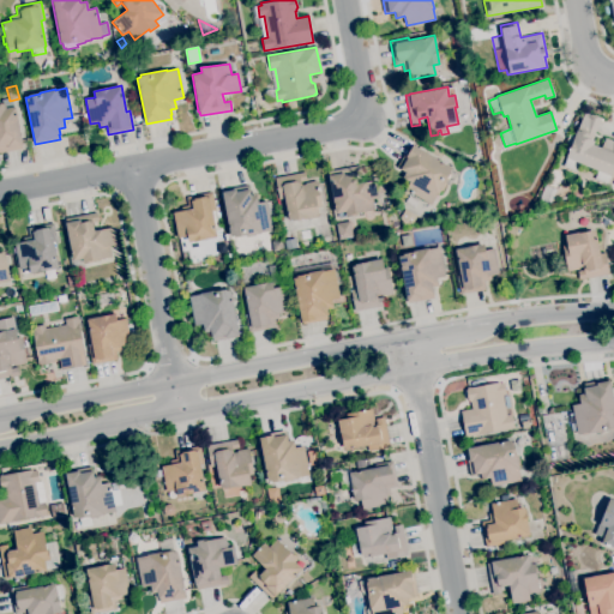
[(0,152),(0,103),(5,103),(6,108),(13,107),(22,149),(0,152)]
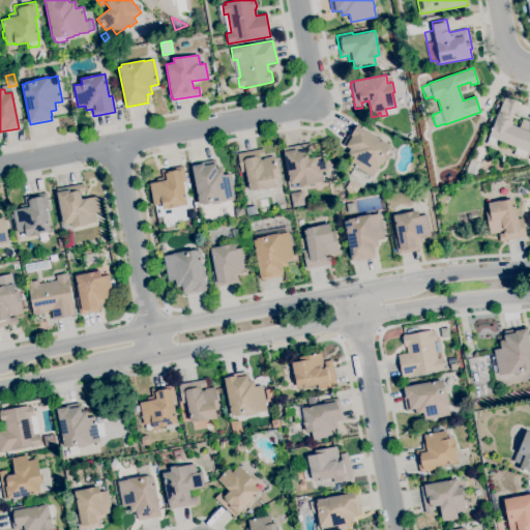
[(529,144),(524,158),(513,154),(517,148),(500,141),(497,148),(486,143),(493,127),(488,125),(492,116),(496,117),(505,96),(519,101),(510,120),(512,121),(511,124),(519,127),(523,118),(529,121),(529,144)]
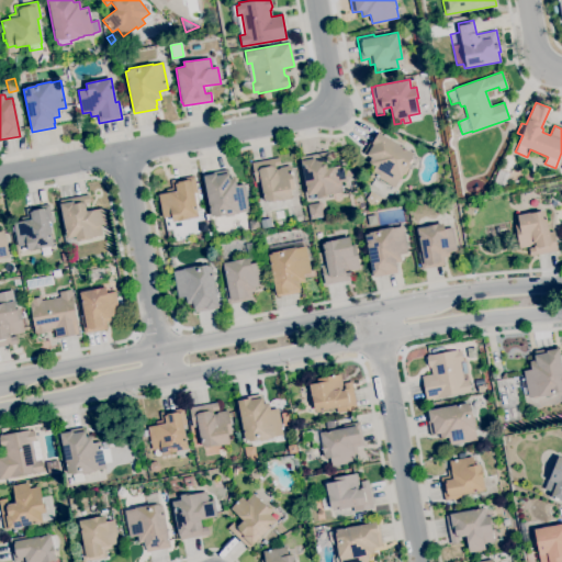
[(510,135),(504,132),(507,125),(514,128),(510,135)]
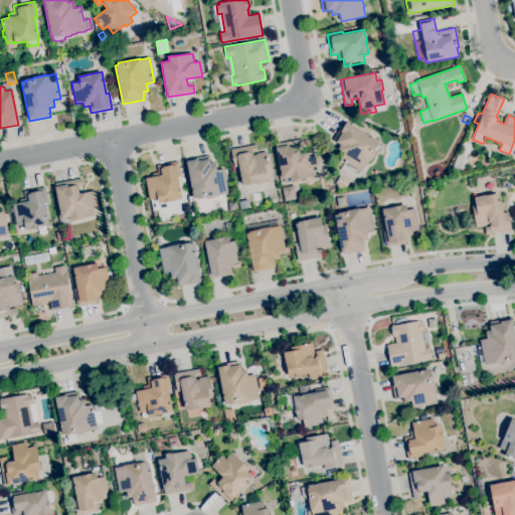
[(361,172),(340,159),(344,153),(337,149),(340,144),(333,140),(344,120),(379,141),(372,152),(373,153),(373,154),(374,154),(370,160),(368,159),(361,172)]
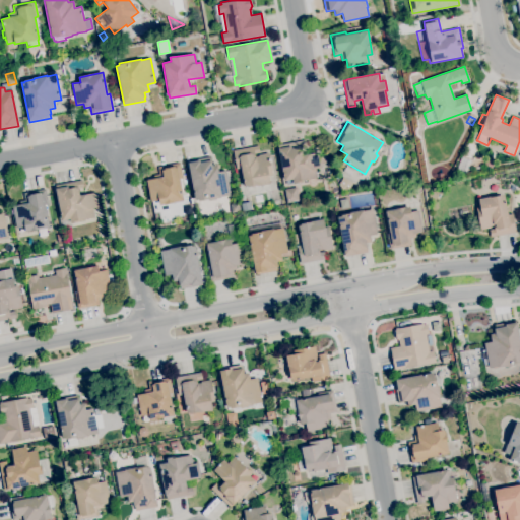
[(294,184),(293,179),(284,181),(277,145),(305,140),(307,147),(301,148),(303,154),(323,150),(325,163),(320,164),(321,168),(315,169),(317,177),(302,180),(302,182),(294,184)]
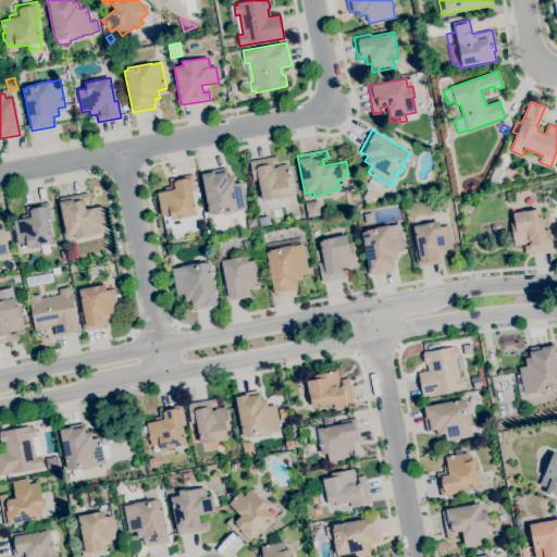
[(264,200),(264,199),(262,199),(258,180),(252,181),(249,161),(276,156),(277,163),(272,164),(273,168),(277,168),(276,165),(288,164),(293,188),(288,189),(289,197),(275,199),(275,198),(264,200)]
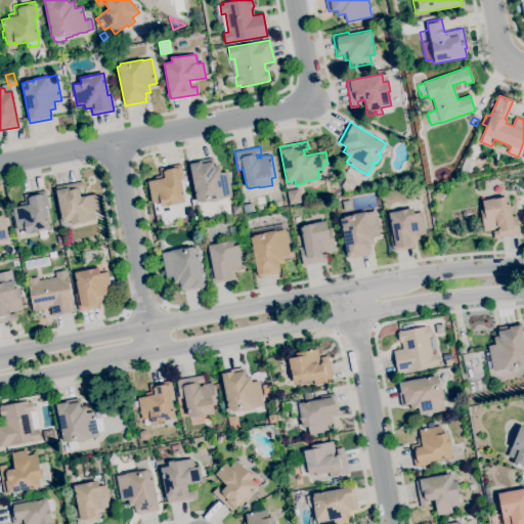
[(211,203),(210,200),(197,202),(189,163),(212,158),(214,167),(219,166),(220,173),(227,172),(232,197),(222,199),(217,200),(217,201),(211,203)]
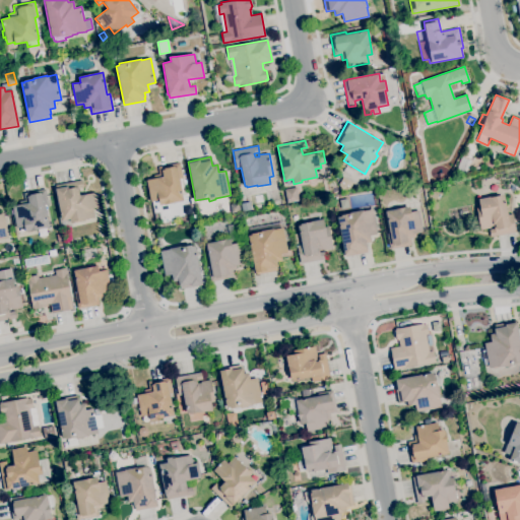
[(492,168),(484,165),(486,159),(494,163),(492,168)]
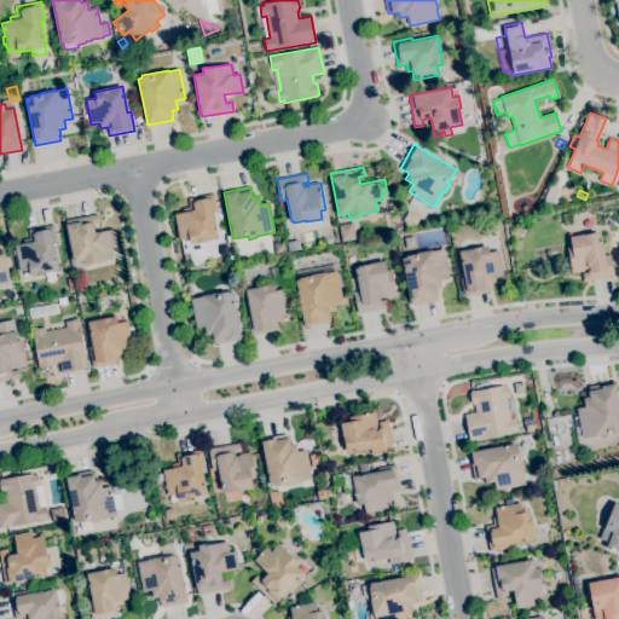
[(203,253),(201,243),(191,244),(190,238),(179,241),(174,214),(184,213),(183,208),(190,207),(187,198),(213,194),(220,227),(217,229),(218,238),(217,239),(219,250),(203,253)]
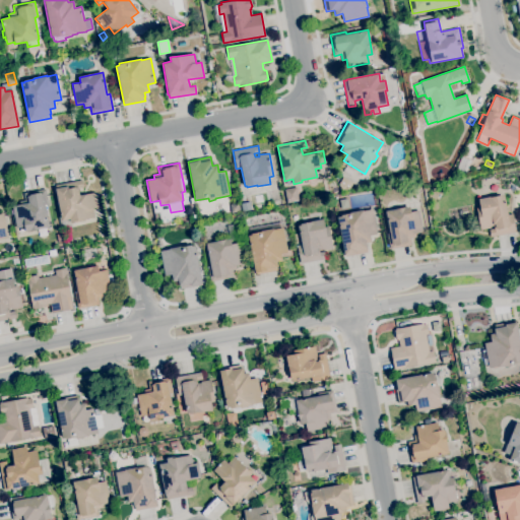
[(348,191),(341,190),(338,185),(343,178),(352,184),(348,191)]
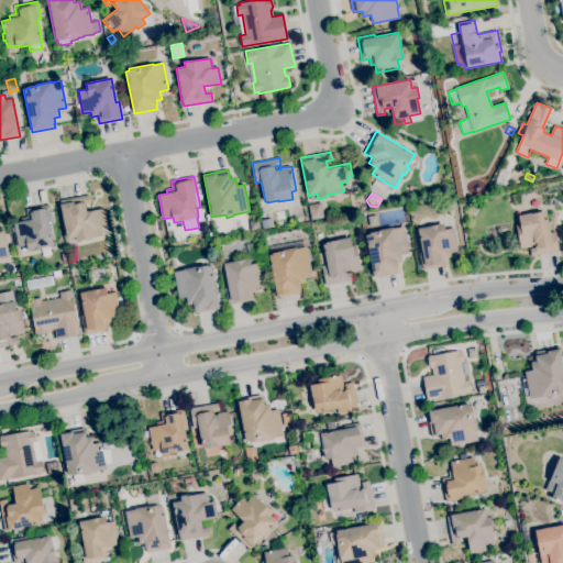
[(77,242),(76,238),(67,239),(59,200),(89,195),(90,202),(85,203),(86,212),(103,209),(107,224),(100,225),(102,235),(85,239),(85,241),(77,242)]
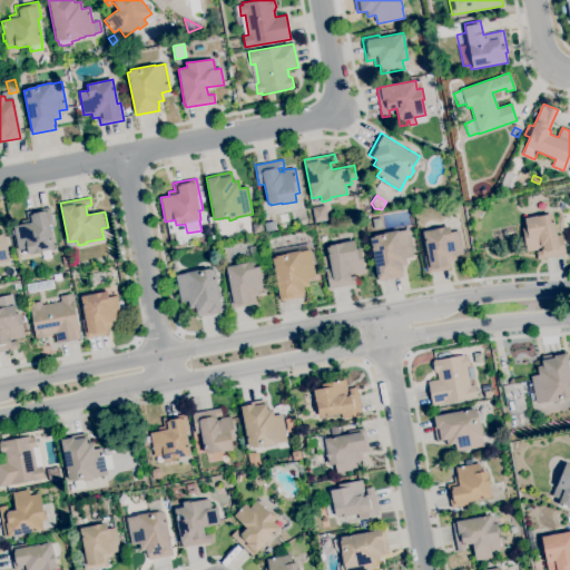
[(296,209),(295,202),(303,200),(304,208),(296,209)]
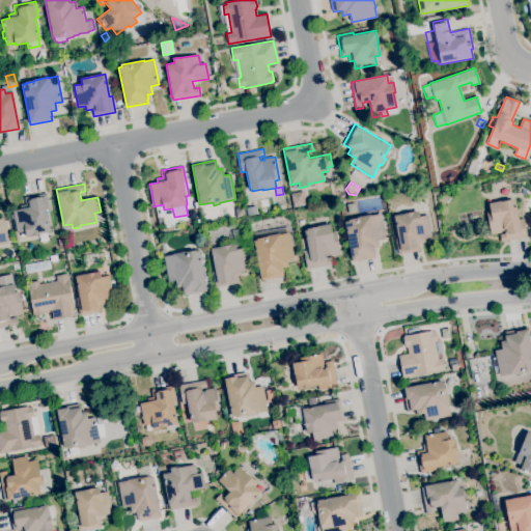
[(294,207),(290,194),(302,191),(305,204),(294,207)]
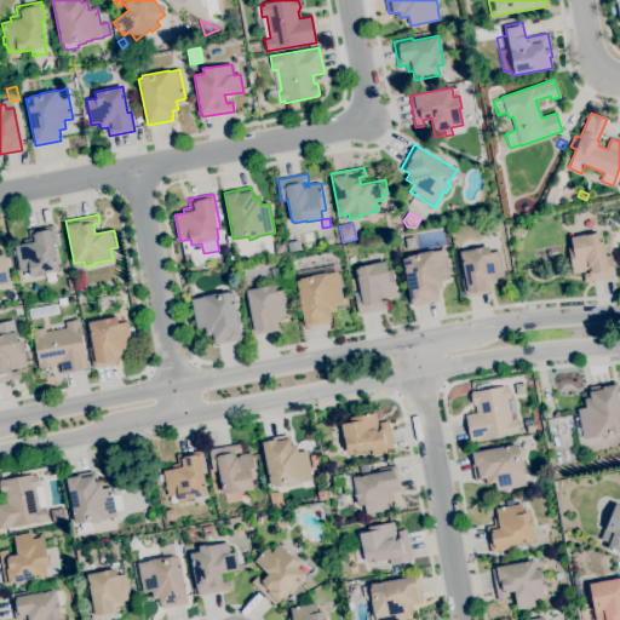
[(46,282),(45,274),(30,276),(29,270),(19,271),(16,256),(15,257),(11,242),(29,239),(28,230),(53,225),(57,244),(55,245),(59,271),(55,271),(56,281),(46,282)]
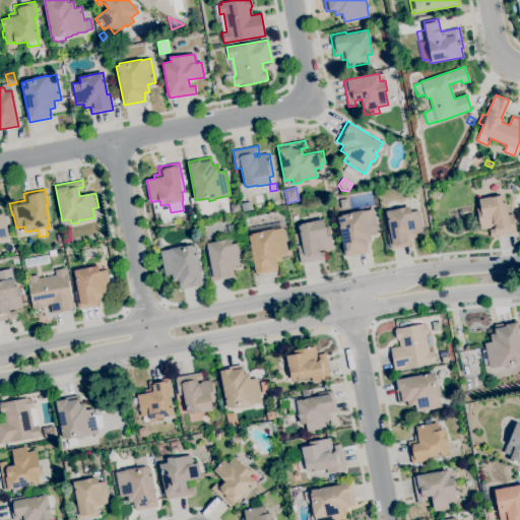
[(491,237),(489,230),(494,229),(494,225),(490,226),(490,229),(480,230),(476,208),(480,208),(478,199),(502,195),(502,197),(504,196),(508,215),(512,214),(516,233),(491,237)]
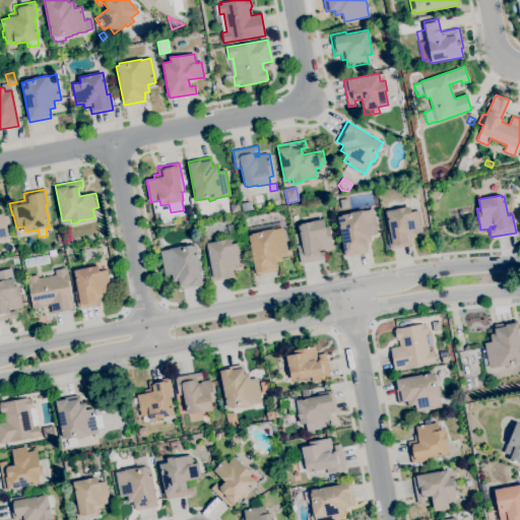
[(243,211),(241,204),(250,202),(251,209),(243,211)]
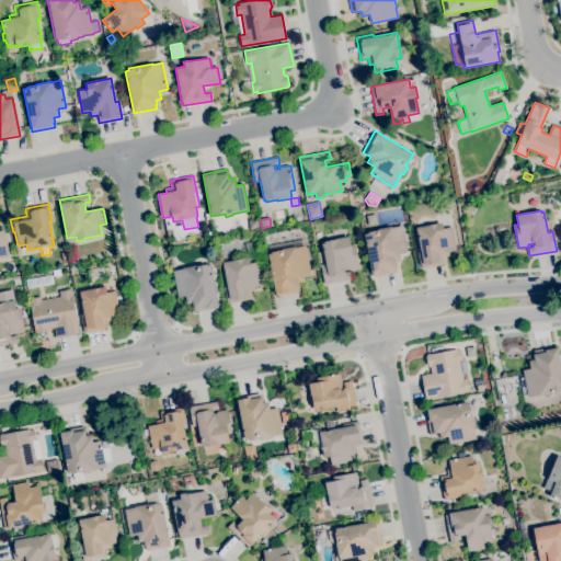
[(249,230),(248,220),(258,219),(259,229),(249,230)]
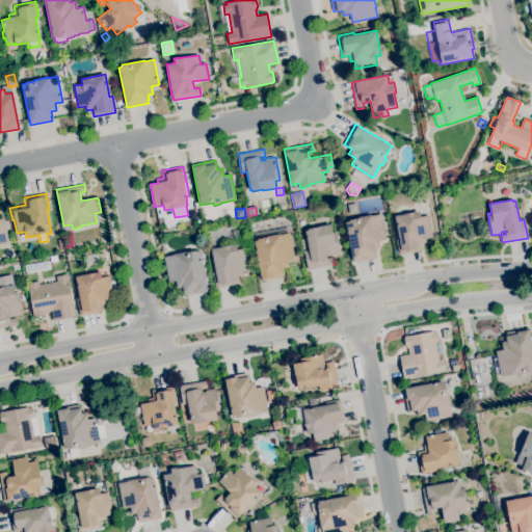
[(399,256),(396,239),(399,239),(395,216),(419,211),(420,217),(428,215),(432,237),(430,238),(430,239),(425,240),(425,242),(420,243),(421,250),(399,256)]
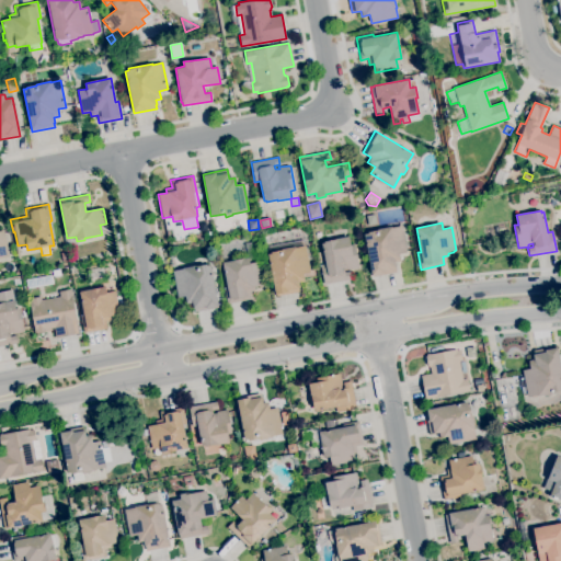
[(373,276),(373,275),(371,275),(364,235),(368,233),(367,232),(377,230),(376,229),(391,226),(391,228),(401,226),(407,252),(399,253),(400,261),(395,262),(397,272),(373,276)]
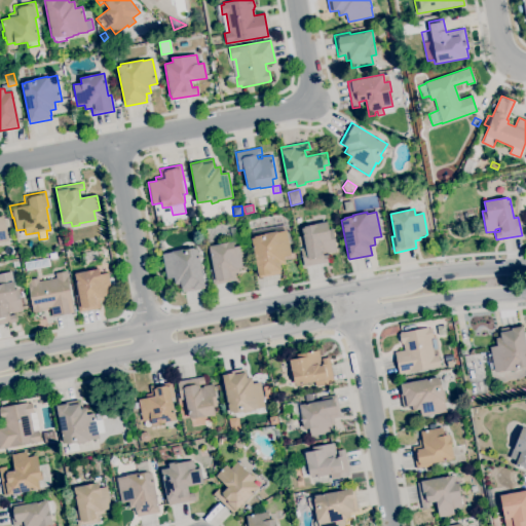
[(0,216),(3,216),(8,240),(0,241),(0,216)]
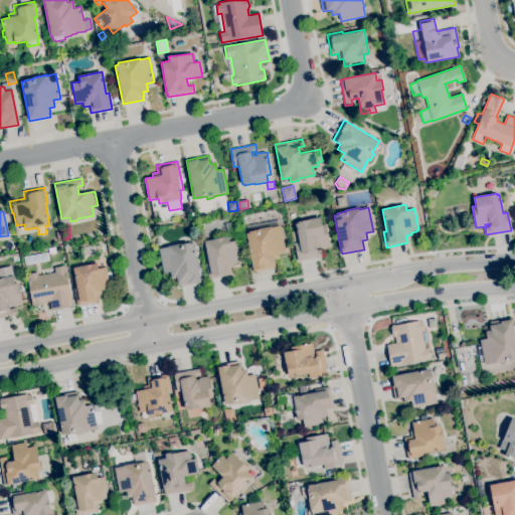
[(298,262),(294,243),(299,242),(295,223),(298,223),(298,221),(320,217),(322,225),(325,224),(329,246),(320,247),(320,246),(315,247),(316,250),(322,248),(323,256),(298,262)]
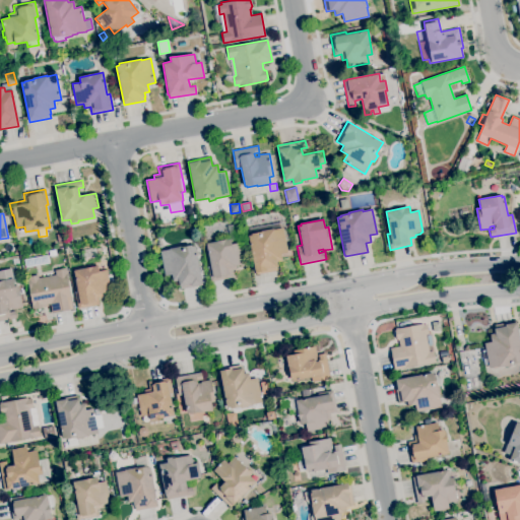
[(257,274),(248,229),(280,222),(281,229),(283,228),(287,252),(280,254),(282,261),(275,262),(277,270),(257,274)]
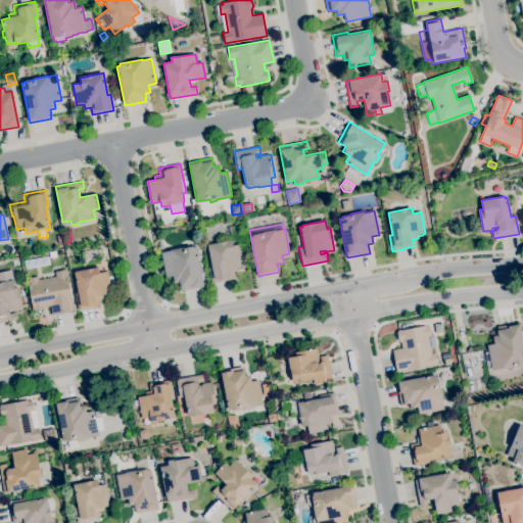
[(211,283),(208,268),(211,268),(207,244),(231,240),(228,227),(239,225),(241,239),(232,241),(233,245),(241,244),(245,266),(237,268),(238,271),(232,272),(233,279),(211,283)]
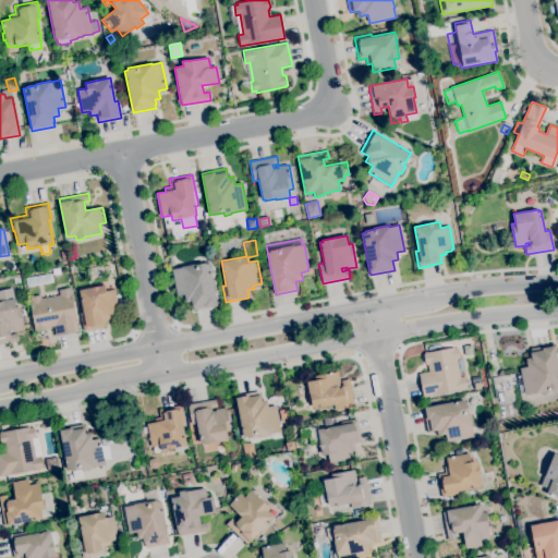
[(5,271),(3,264),(12,262),(13,270),(5,271)]
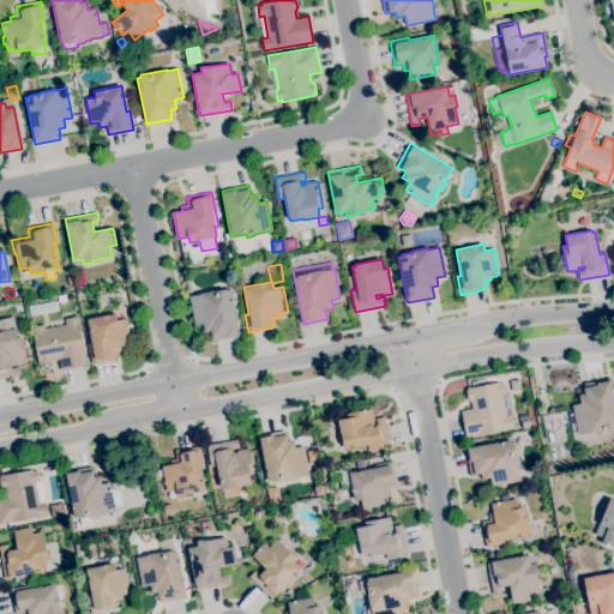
[(212,342),(210,331),(204,332),(203,325),(194,326),(188,296),(200,294),(200,293),(215,290),(215,292),(226,289),(227,290),(230,290),(239,335),(238,335),(238,337),(212,342)]
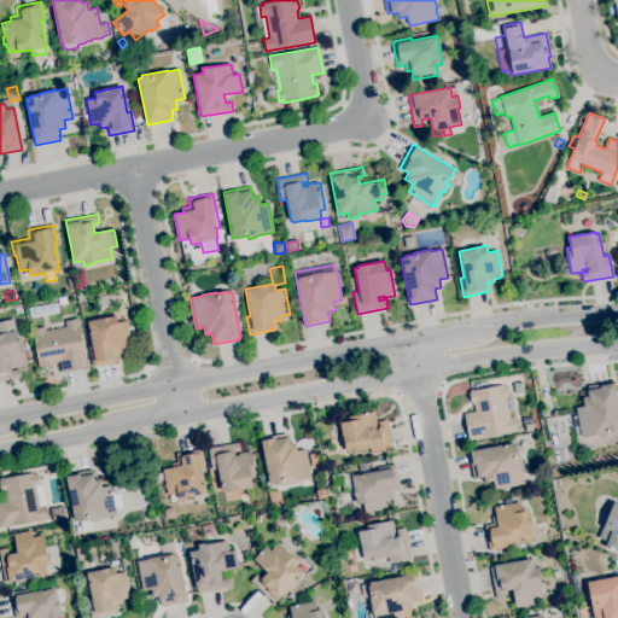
[(98,309),(95,298),(114,295),(116,305),(98,309)]
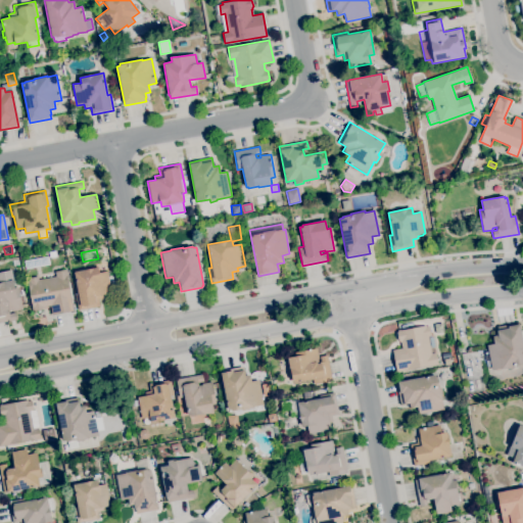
[(26,269),(25,262),(47,256),(49,265),(26,269)]
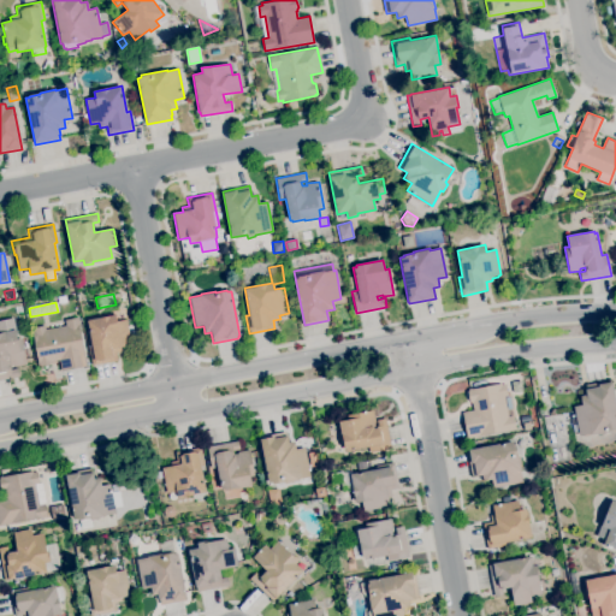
[(92,366),(88,348),(93,347),(87,320),(116,315),(117,321),(126,320),(131,345),(122,347),(123,351),(116,353),(117,361),(92,366)]
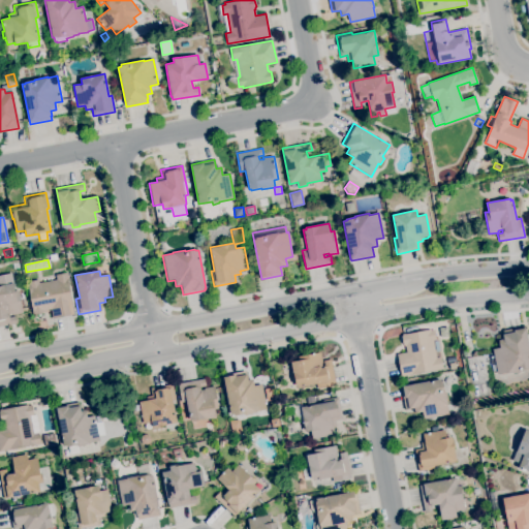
[(53,318),(51,309),(44,310),(44,312),(42,312),(43,313),(34,315),(33,313),(32,314),(28,285),(28,281),(38,279),(39,283),(56,280),(55,275),(66,273),(74,314),(53,318)]
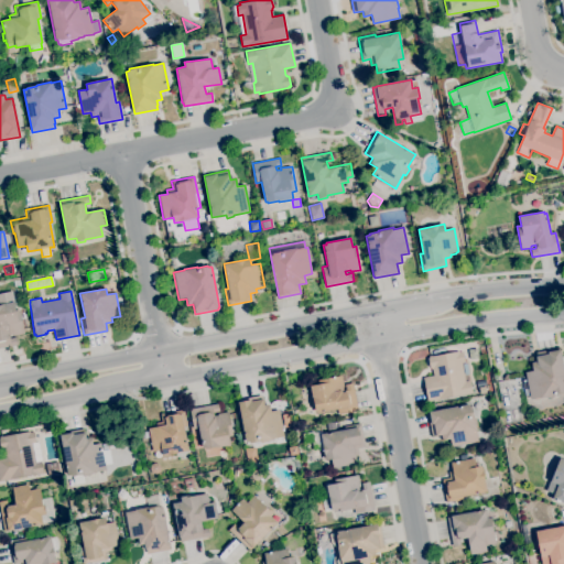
[(0,348),(0,296),(12,294),(15,311),(20,310),(24,334),(13,336),(13,334),(9,335),(10,338),(17,337),(18,345),(0,348)]
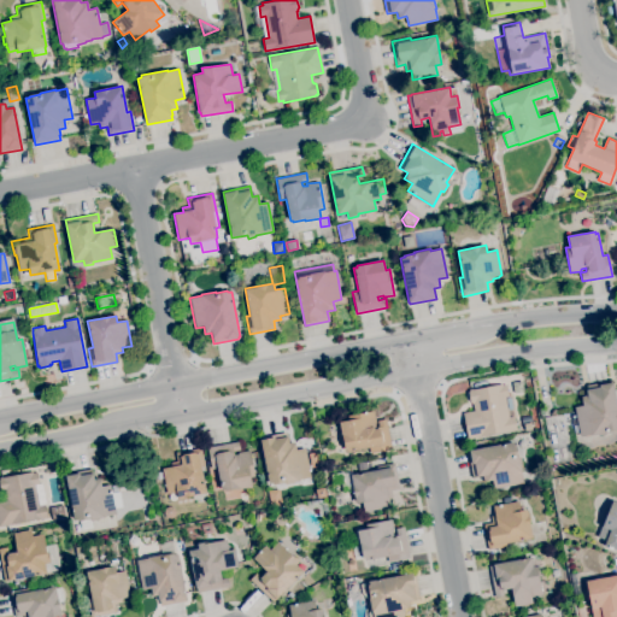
[(580,436),(574,407),(583,405),(581,397),(588,395),(587,386),(611,381),(616,406),(616,429),(606,432),(606,433),(591,436),(591,435),(580,436)]
